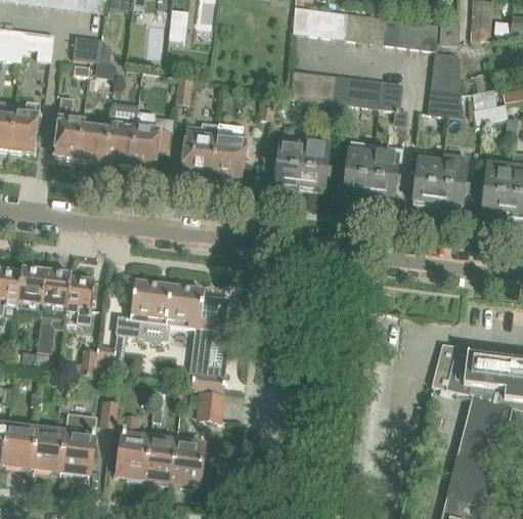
[(52,0),(51,6),(64,8),(66,0),(52,0)]
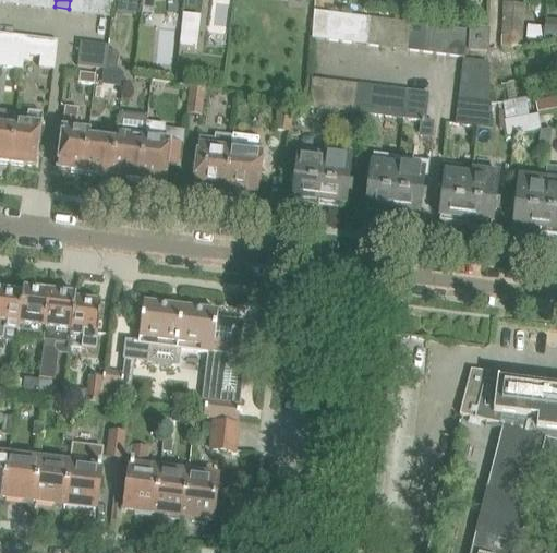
[(70,0),(69,9),(81,10),(82,0),(70,0)]
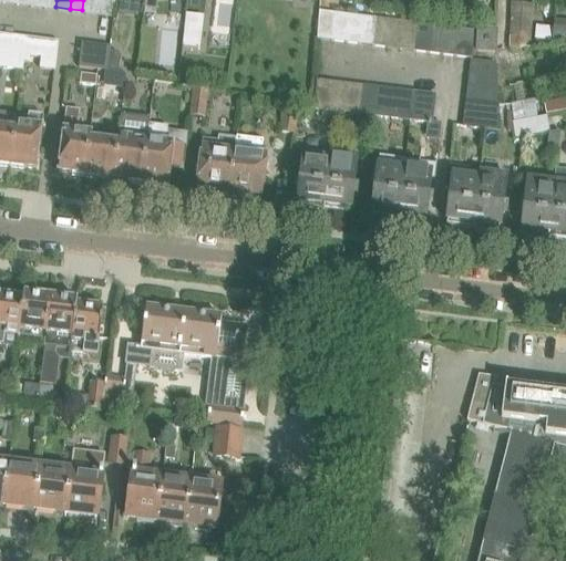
[(83,0),(82,10),(98,12),(99,0),(83,0)]
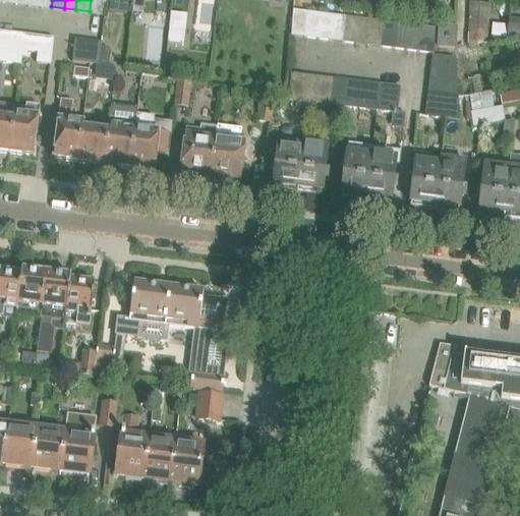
[(91,0),(90,11),(103,13),(104,0),(91,0)]
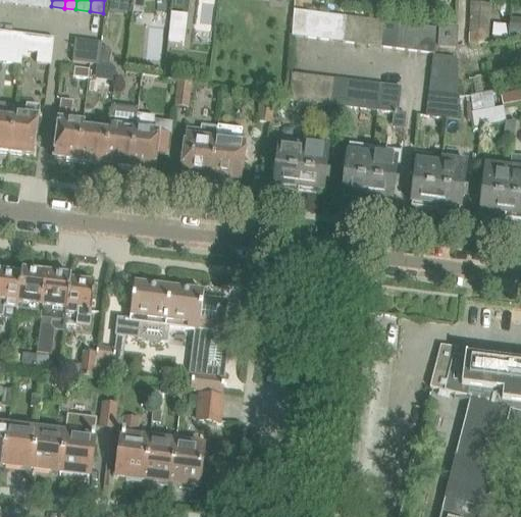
[(133,0),(132,10),(135,10),(143,10),(144,0),(133,0)]
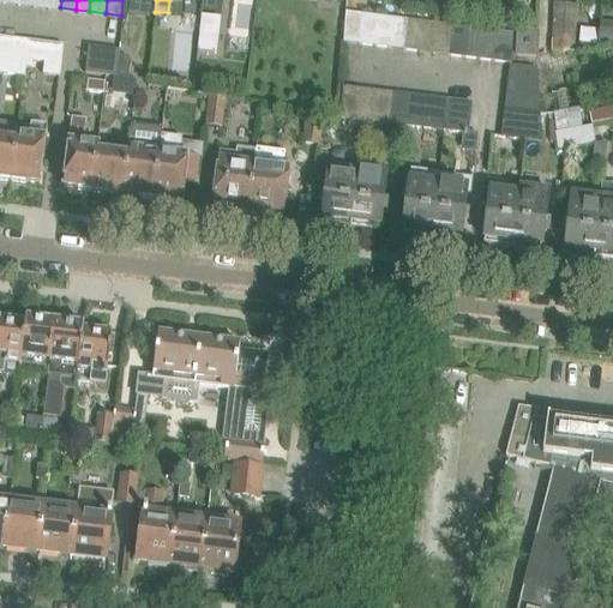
[(574,42),(575,2),(552,1),(551,42),(574,42)]
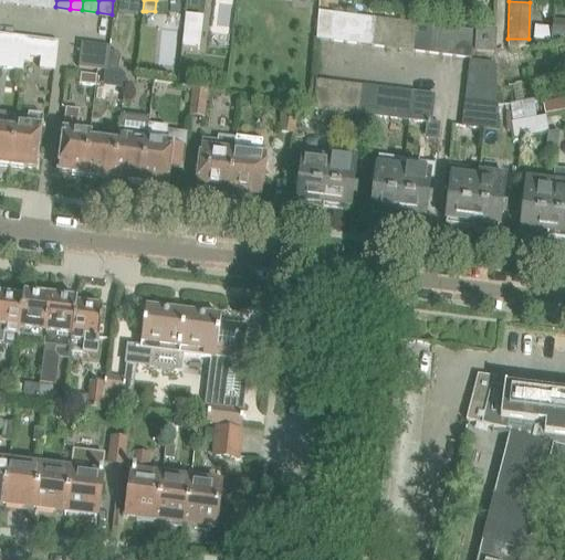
[(318,8),(316,35),(332,38),(335,10),(318,8)]
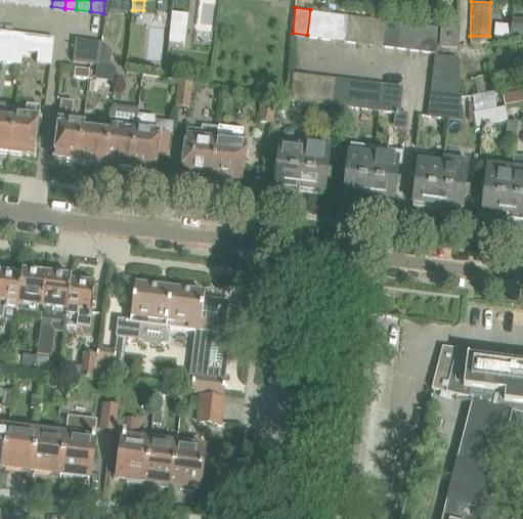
[(307,35),(319,37),(323,11),(310,9),(307,35)]
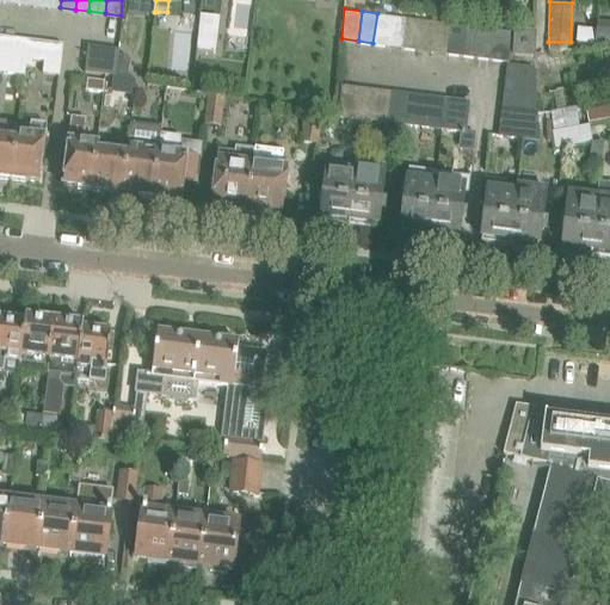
[(392,14),(377,13),(373,43),(388,44),(392,14)]
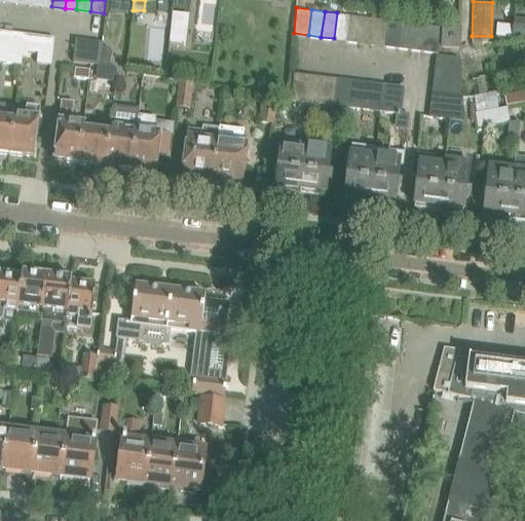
[(334,38),(346,40),(349,14),(337,12),(334,38)]
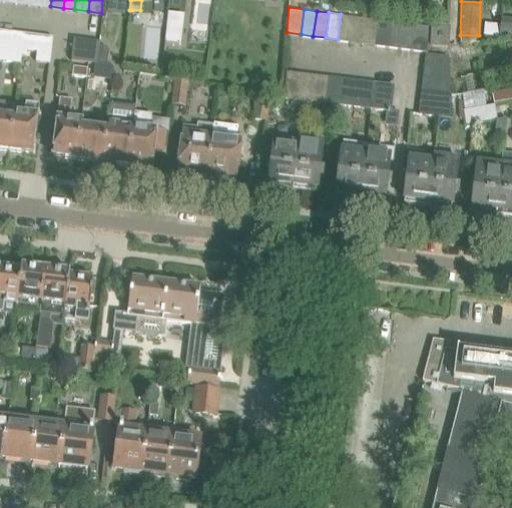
[(338,39),(350,40),(354,15),(341,14),(338,39)]
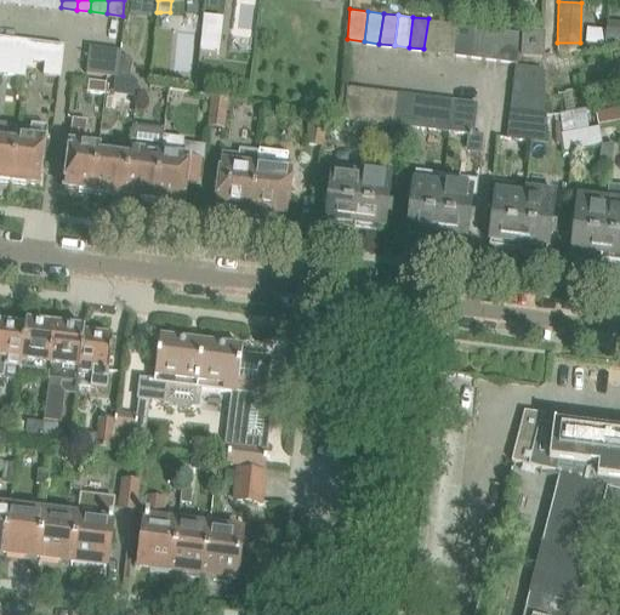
[(606,24),(603,44),(619,40),(619,18),(607,17),(606,24)]
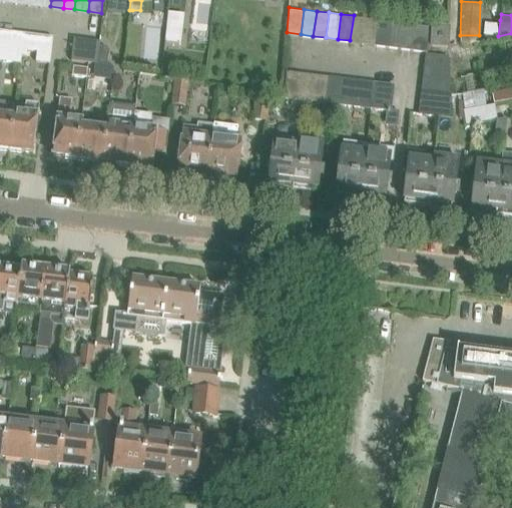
[(350,40),(362,42),(365,17),(354,15),(350,40)]
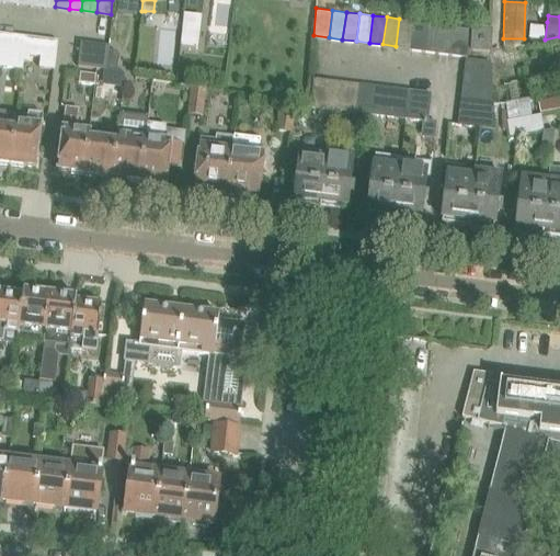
[(396,46),(410,47),(413,20),(399,19),(396,46)]
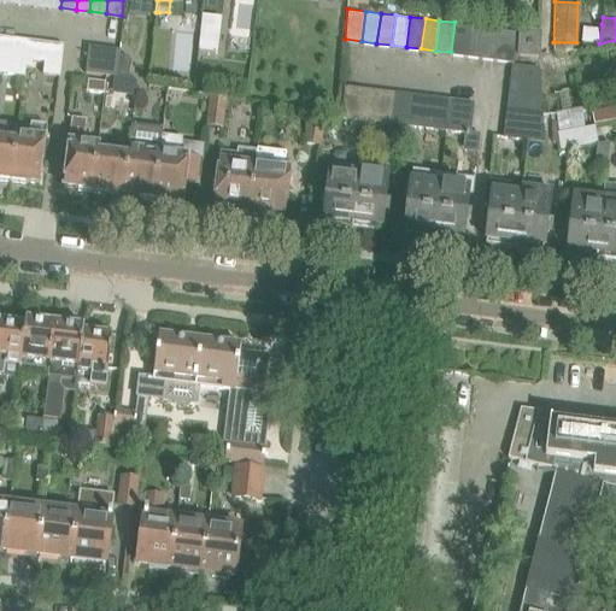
[(469,24),(455,22),(451,52),(465,54),(469,24)]
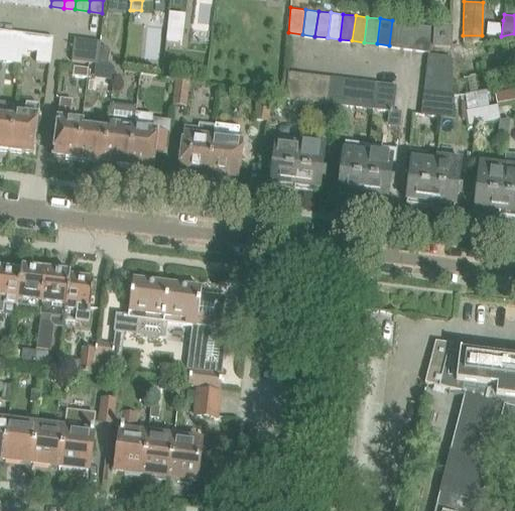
[(389,45),(402,47),(406,22),(392,20),(389,45)]
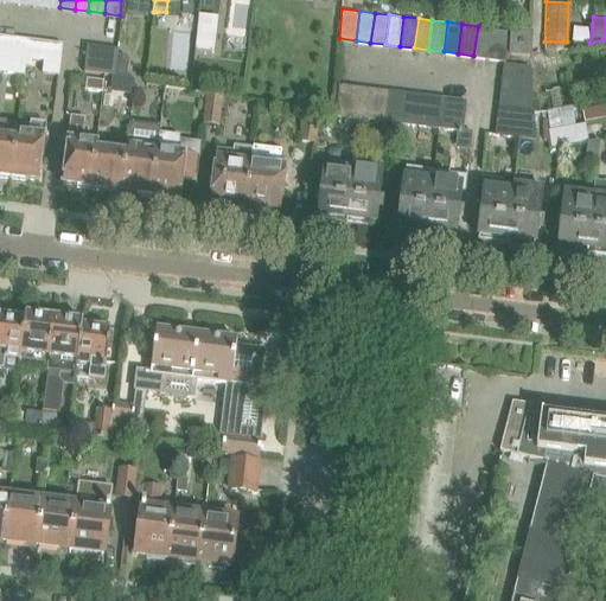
[(473,56),(490,57),(493,29),(478,26),(473,56)]
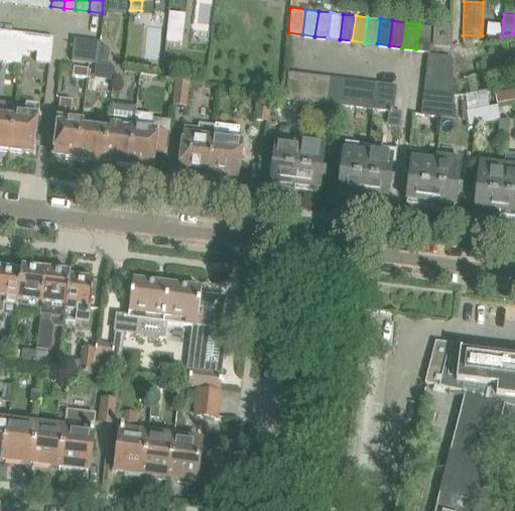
[(431,25),(419,24),(416,48),(429,50),(429,43),(431,25)]
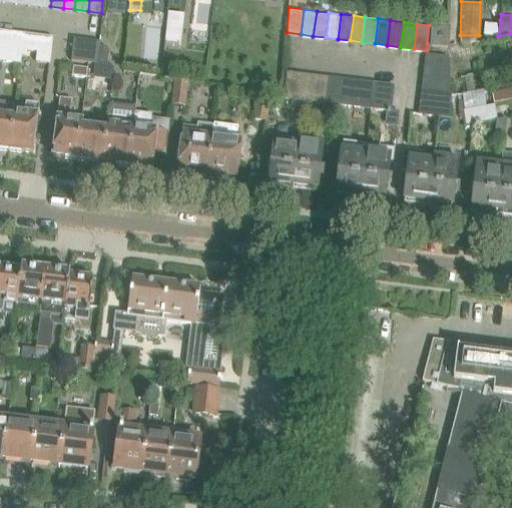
[(431,43),(447,44),(448,25),(432,24),(431,43)]
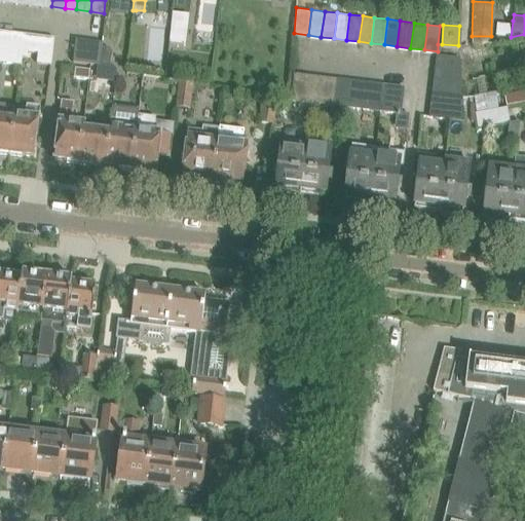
[(11,52),(14,30),(0,28),(0,59),(21,62),(22,53),(11,52)]
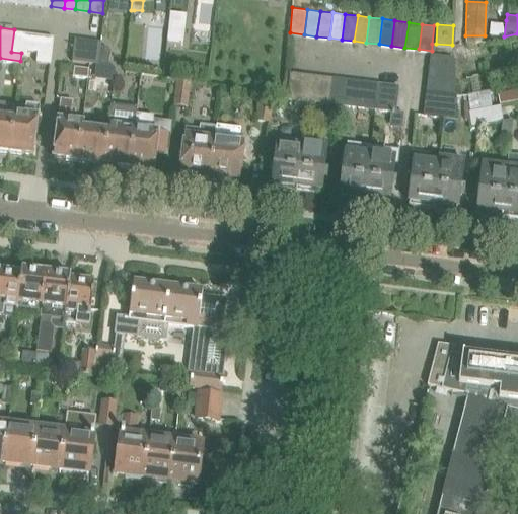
[(11,52),(21,53),(23,53),(26,31),(14,29),(11,52)]
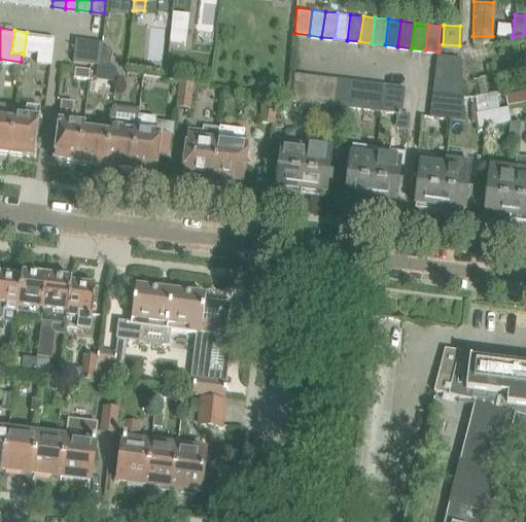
[(27,32),(24,54),(27,55),(28,47),(37,48),(36,61),(49,62),(54,35),(27,32)]
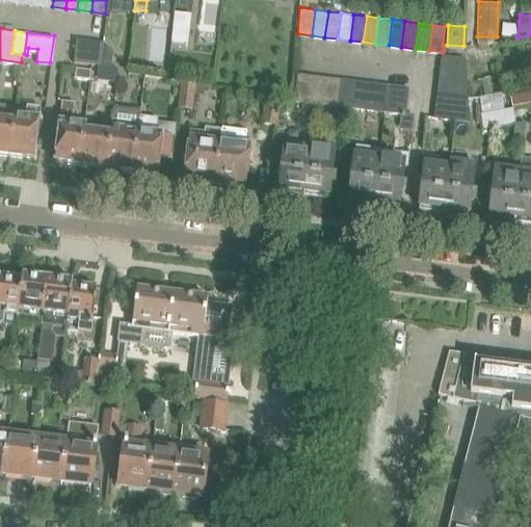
[(73,60),(85,61),(88,38),(75,37),(73,60)]
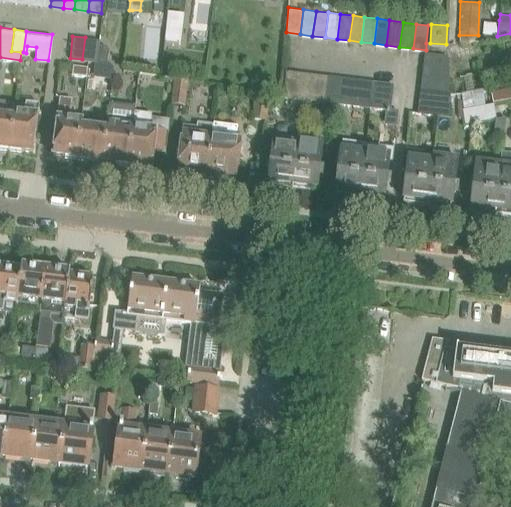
[(95,61),(98,39),(85,37),(82,59),(95,61)]
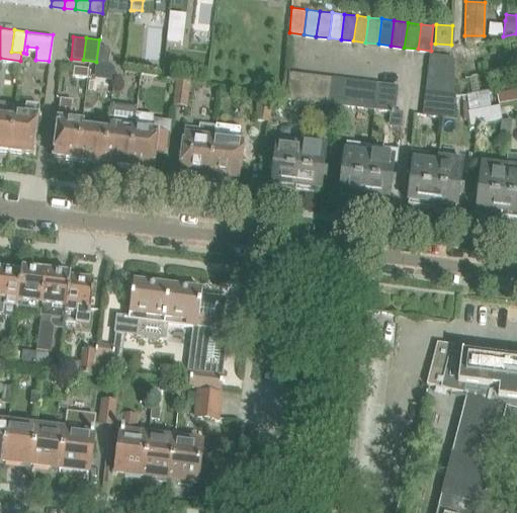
[(97,62),(107,63),(109,45),(99,44),(97,62)]
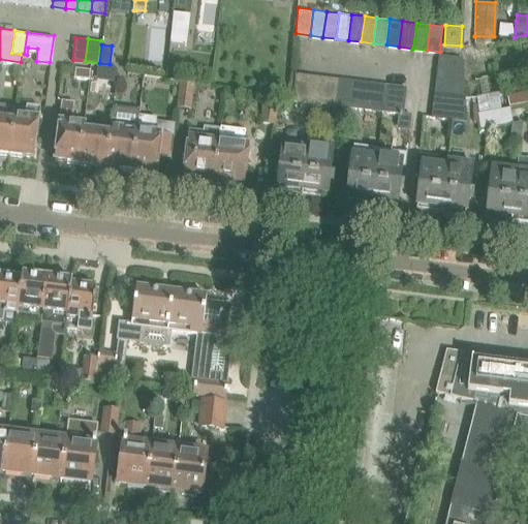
[(437,66),(462,69),(461,56),(439,53),(437,66)]
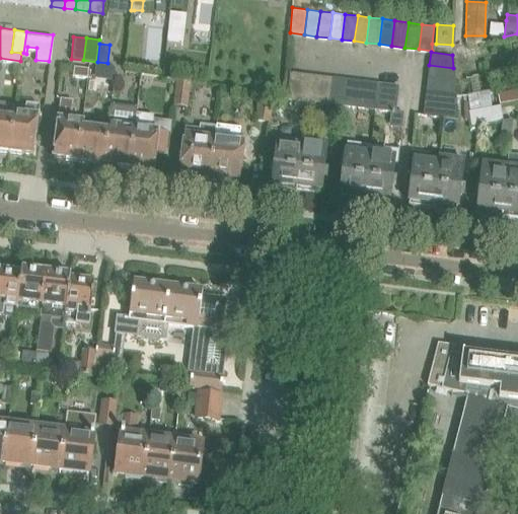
[(72,74),(87,75),(88,66),(73,64),(72,74)]
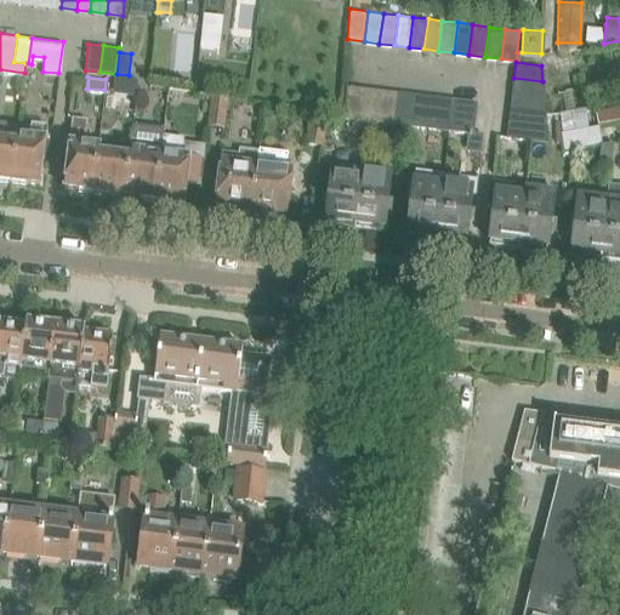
[(513,78),(512,91),(544,96),(542,81),(513,78)]
